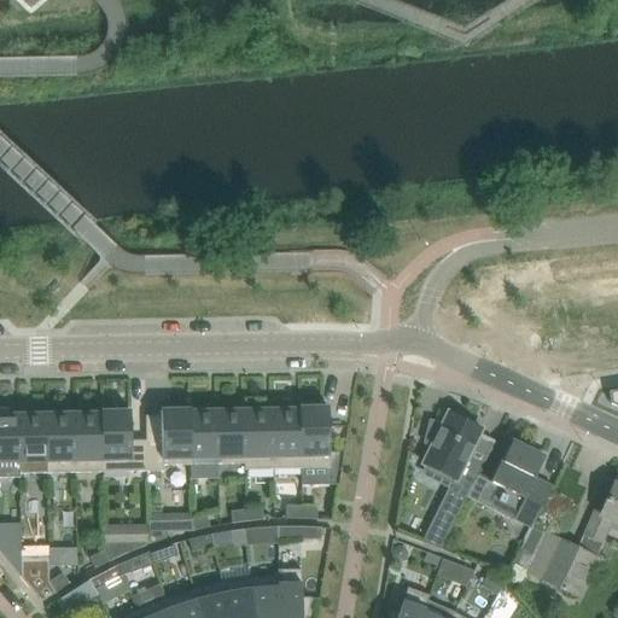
[(328,408),(298,409),(298,410),(299,410),(301,470),(301,485),(333,485),(338,454),(328,454),(328,408)]
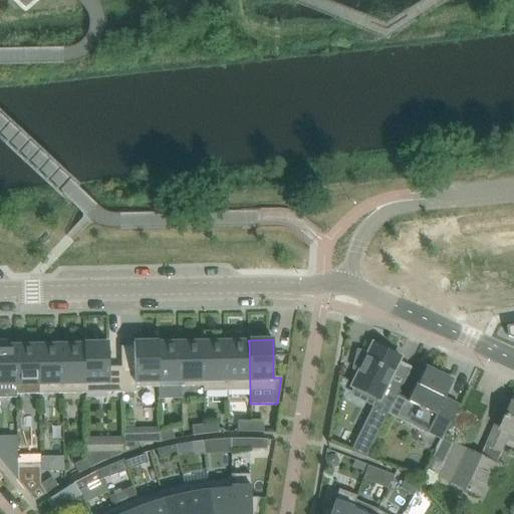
[(158,388),(158,343),(158,341),(134,342),(134,366),(120,367),(121,393),(148,393),(148,388),(158,388)]
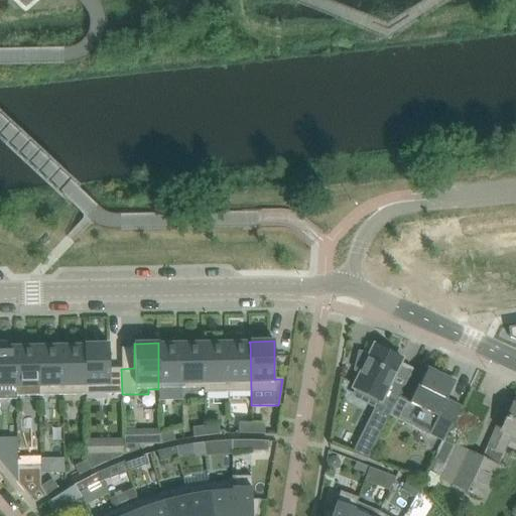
[(228,392),(227,343),(204,344),(205,388),(216,387),(216,392),(228,392)]
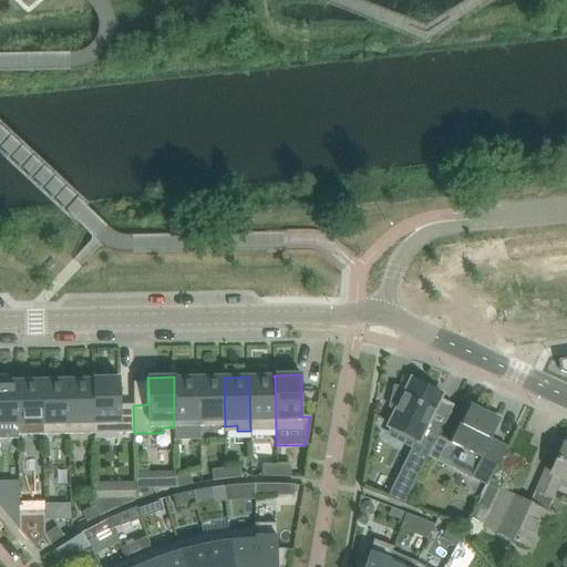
[(276,431),(275,377),(274,377),(249,377),(250,431),(276,431)]
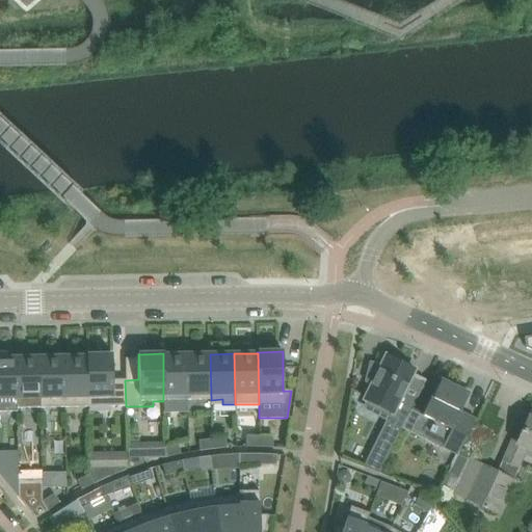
[(126,406),(125,380),(112,380),(111,354),(86,355),(86,356),(87,407),(126,406)]
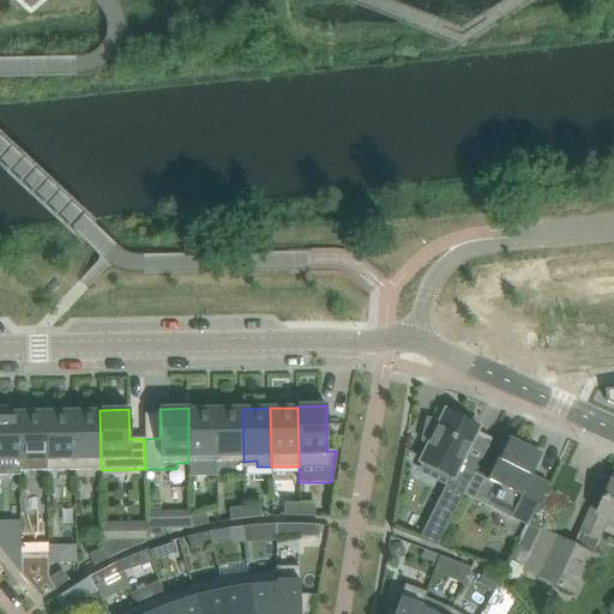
[(216,456),(215,409),(188,410),(188,463),(204,462),(204,456),(216,456)]
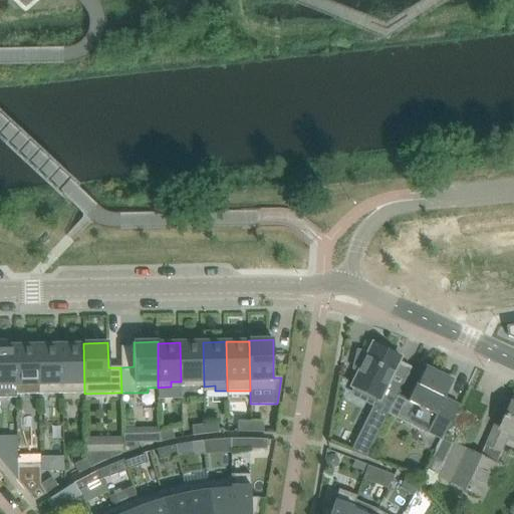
[(204,387),(203,342),(180,342),(181,381),(192,381),(192,387),(204,387)]
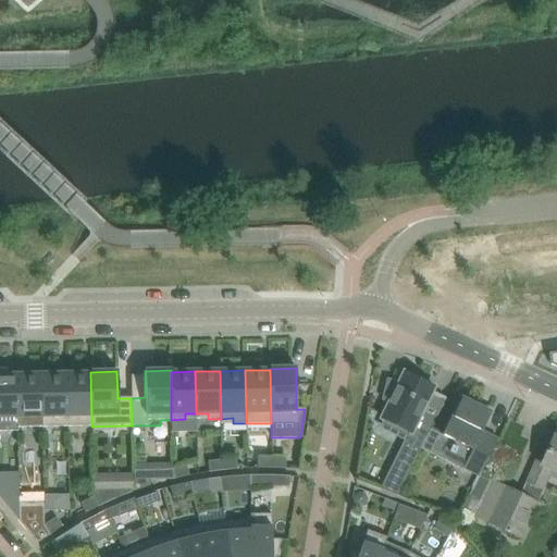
[(67,426),(66,373),(41,374),(42,428),(67,426)]
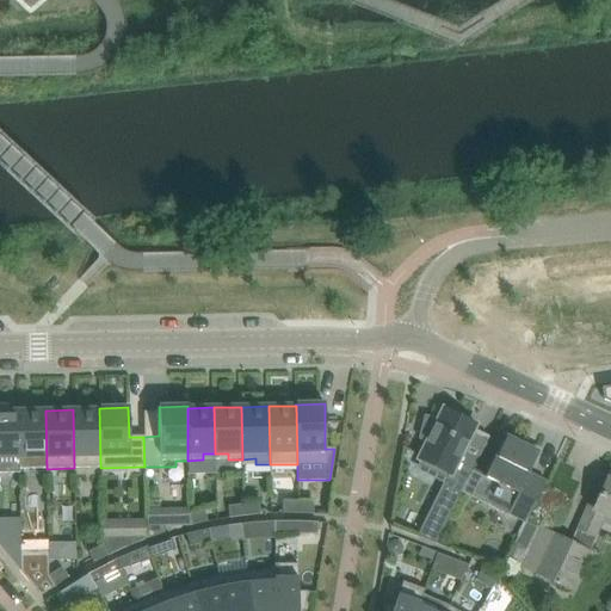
[(100,468),(99,409),(73,409),(74,468),(100,468)]
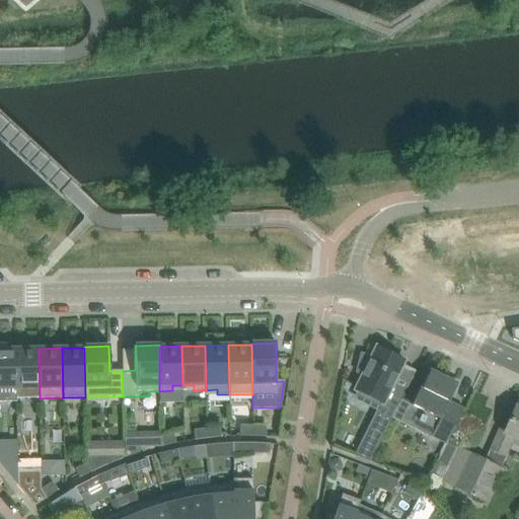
[(377,411),(392,418),(404,391),(392,385),(403,361),(397,358),(396,354),(386,349),(382,351),(376,348),(372,356),(361,355),(356,372),(362,375),(355,390),(380,402),(377,411)]
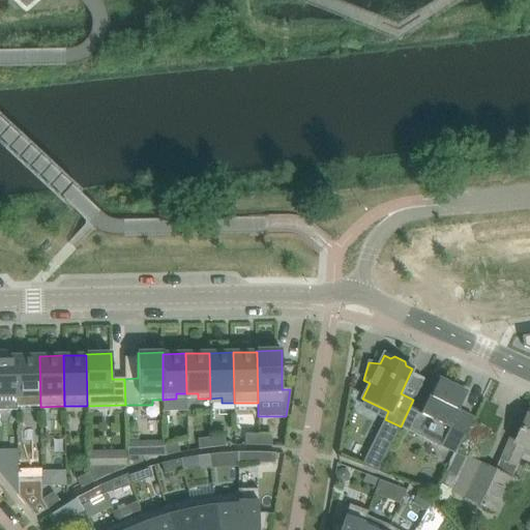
[(17,398),(16,356),(0,356),(0,396),(16,398),(17,398)]
